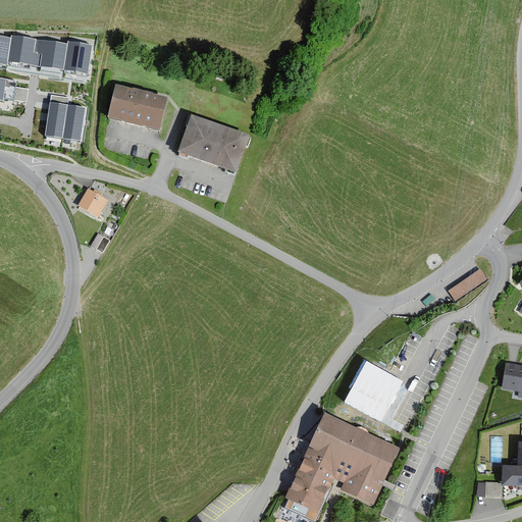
[(11,46),(0,44),(0,71),(6,72),(6,67),(87,80),(91,52),(69,49),(68,51),(37,46),(37,47),(11,44),(11,46)]
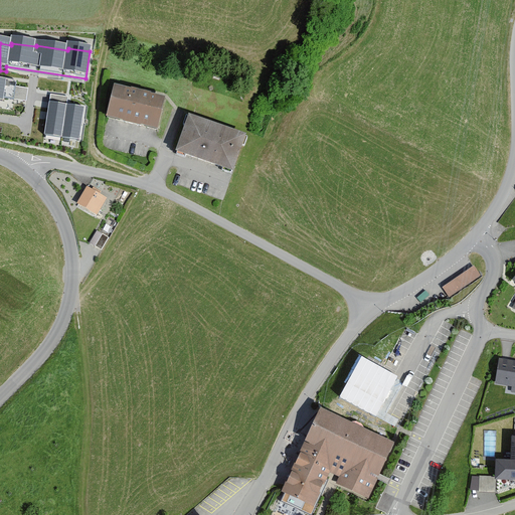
[(167,99),(117,86),(109,117),(159,130),(167,99)]
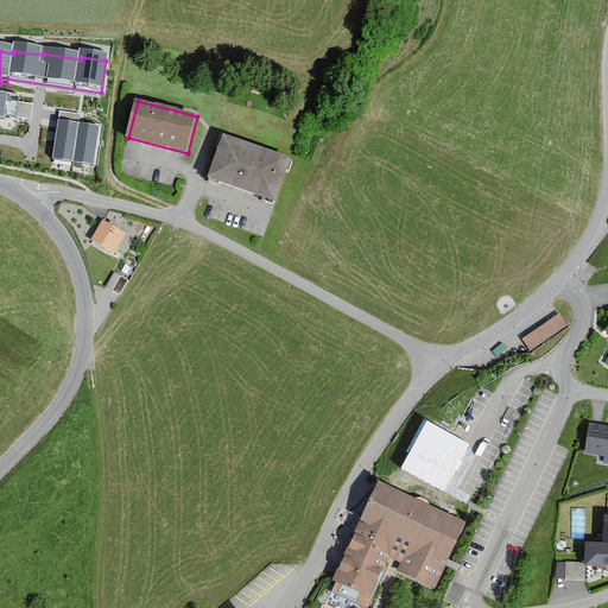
[(97,134),(59,128),(54,163),(93,169),(97,134)]
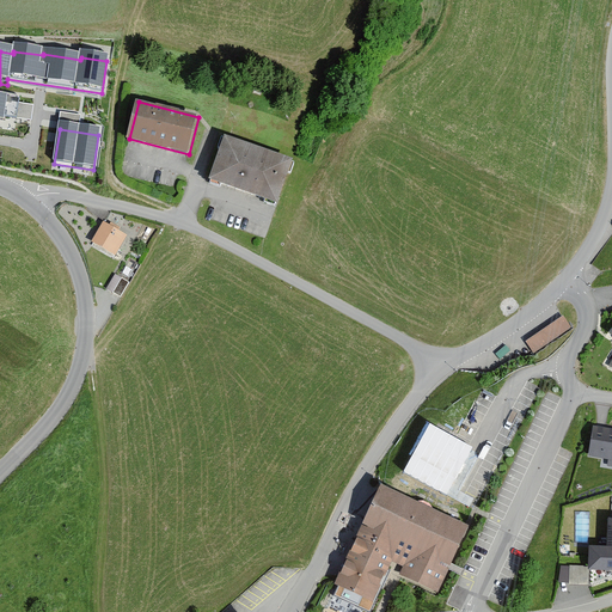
[(295,161),(227,138),(212,182),(280,206),(295,161)]
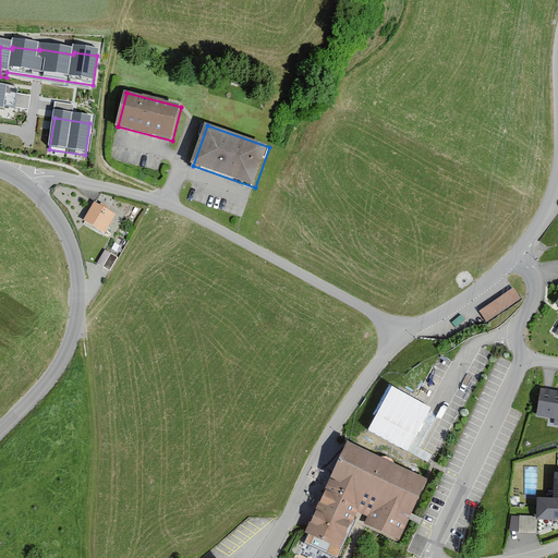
[(104,232),(114,214),(95,203),(85,220),(104,232)]
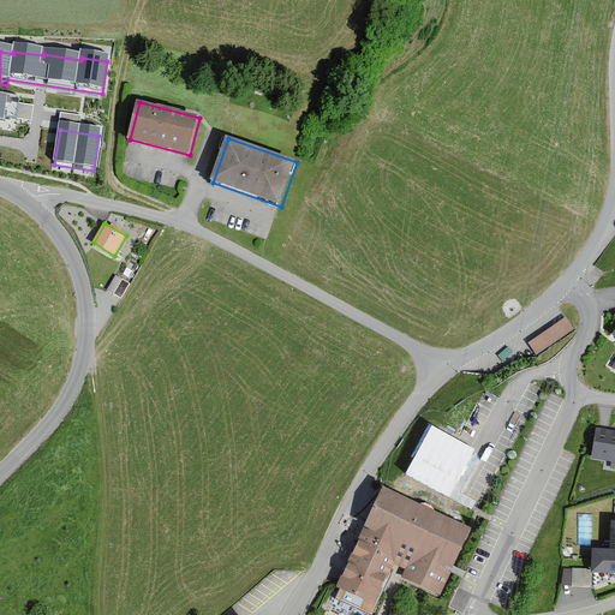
[(129,285),(114,278),(106,291),(120,299),(129,285)]
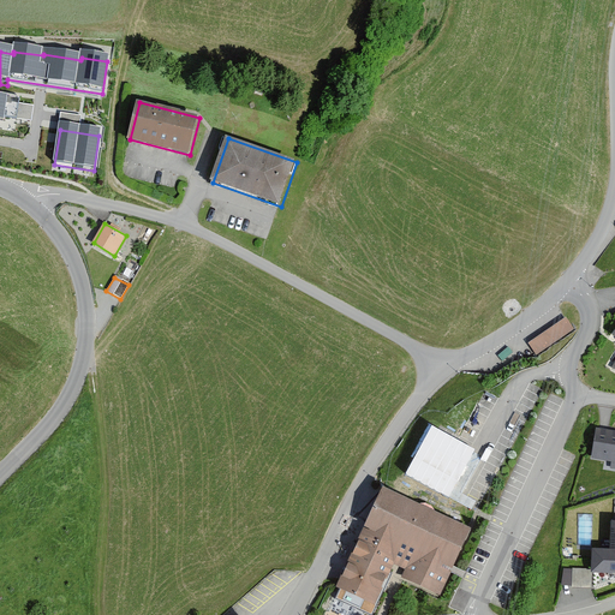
[(526,346),(535,357),(572,330),(565,320),(526,346)]
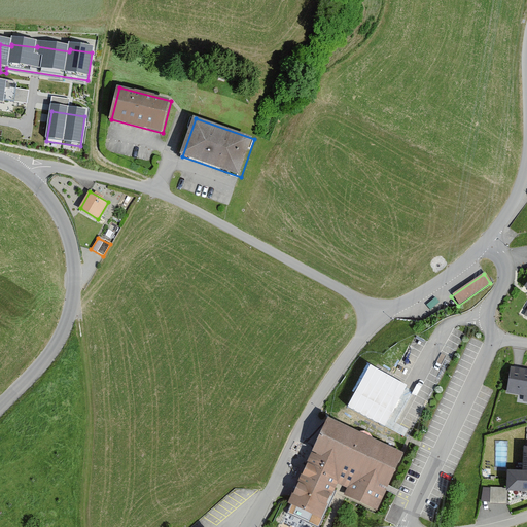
[(526,403),(526,372),(511,370),(506,395),(524,397),(523,402),(526,403)]
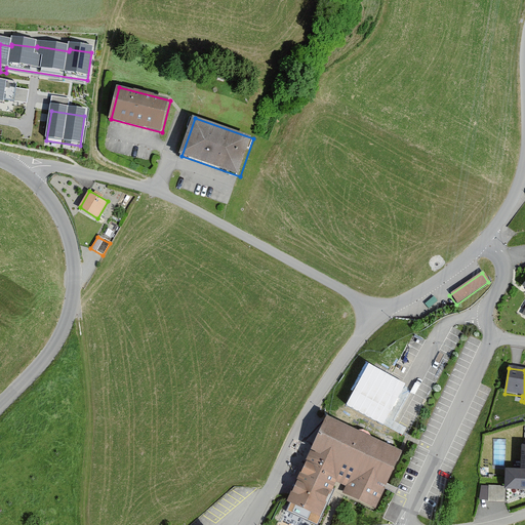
[(401,452),(328,417),(287,501),(319,517),(335,483),(341,487),(345,488),(341,493),(373,509),(401,452)]
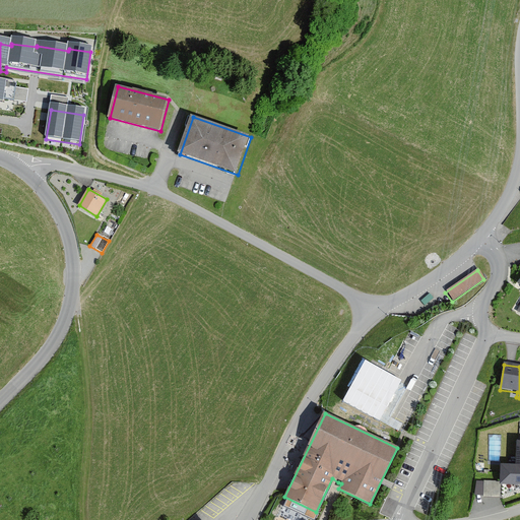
[(519,439),(517,440),(516,462),(502,462),(501,480),(519,481),(519,439)]
